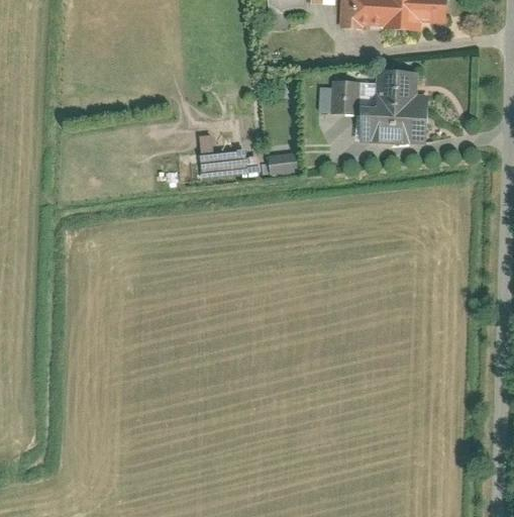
[(304,0),(267,0),(269,12),(305,8),(304,0)]
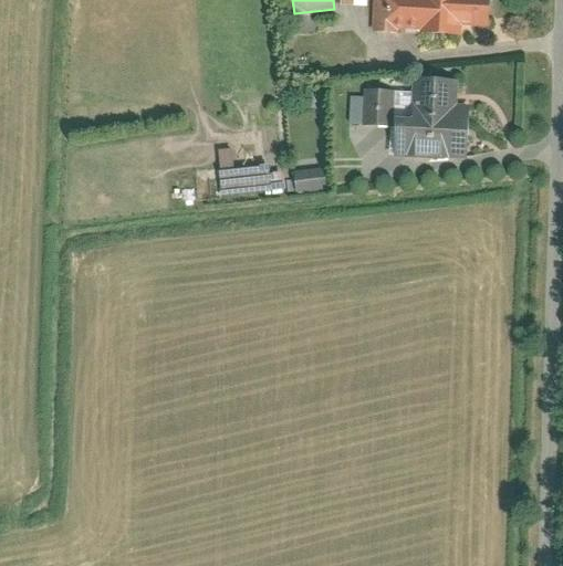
[(459,33),(460,24),(488,25),(489,0),(373,0),(372,29),(459,33)]
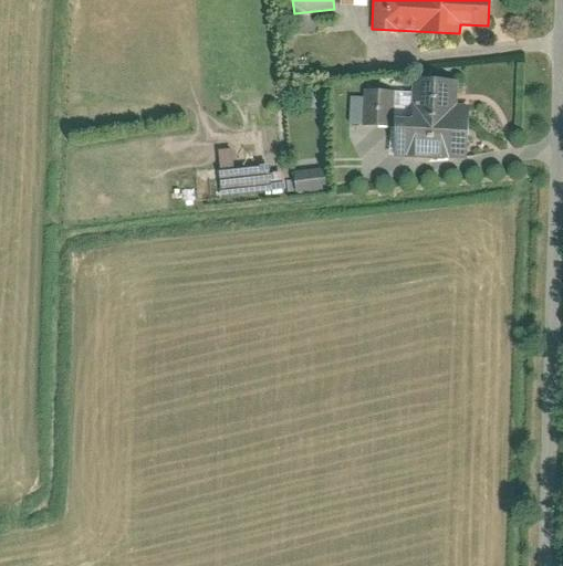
[(412,80),(413,91),(365,90),(364,124),(393,125),(392,155),(466,157),(467,112),(456,112),(457,81),(412,80)]
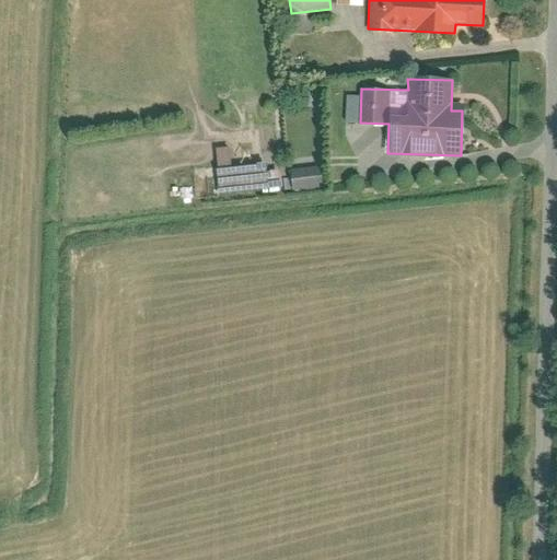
[(231,162),(229,147),(216,148),(217,163),(231,162)]
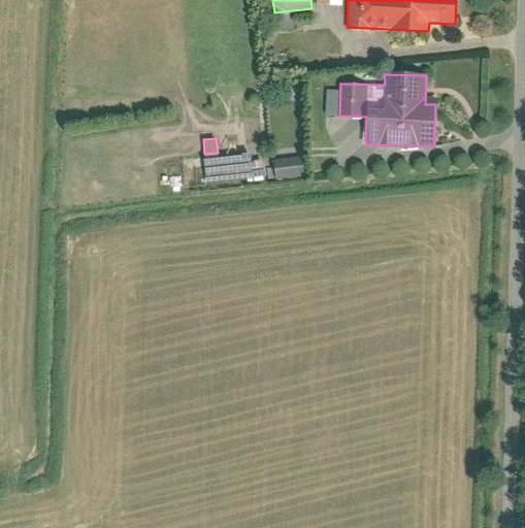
[(301,157),(273,161),(275,176),(304,172),(301,157)]
